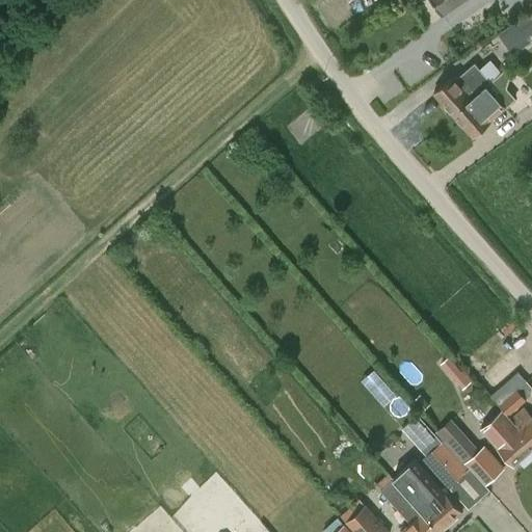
[(429,0),(441,16),(463,0),(429,0)]
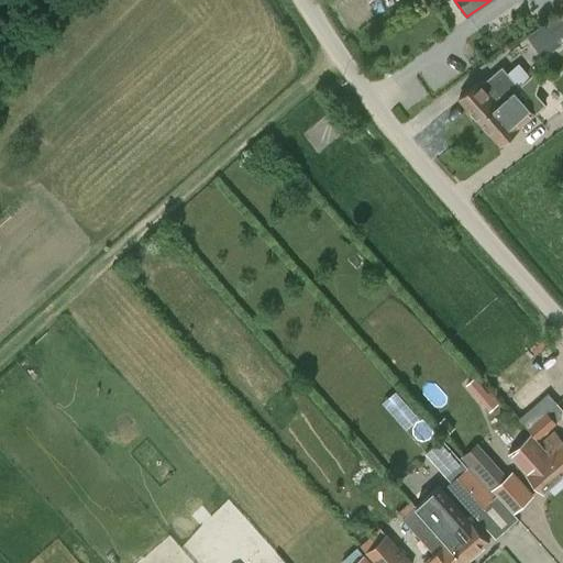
[(562,10),(527,35),(542,57),(562,42),(562,10)]
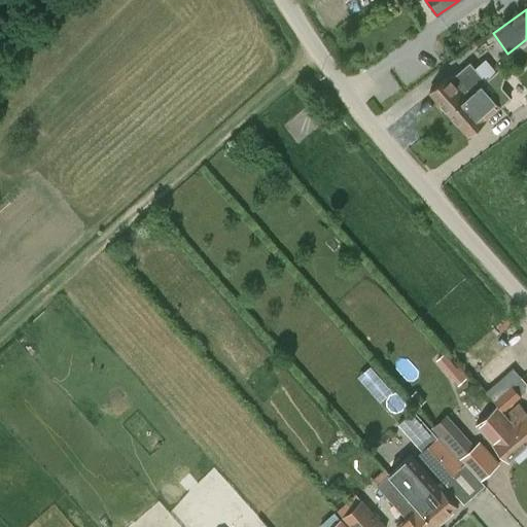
[(428,93),(448,114),(481,84),(496,70),(485,58),(476,67),(469,61),(451,78),(448,75),(428,93)]
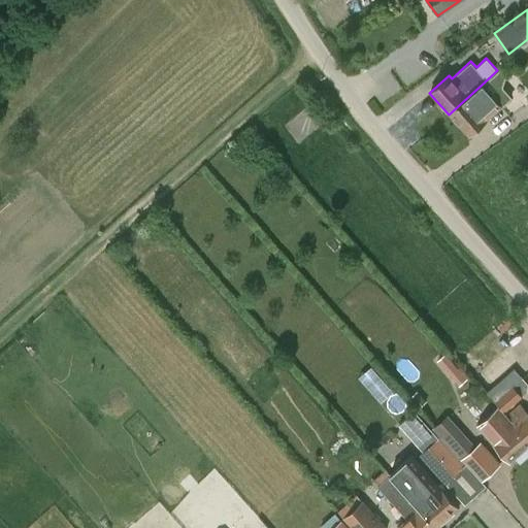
[(491,95),(482,85),(449,114),(468,136),(501,106),(512,97),(501,86),(491,95)]
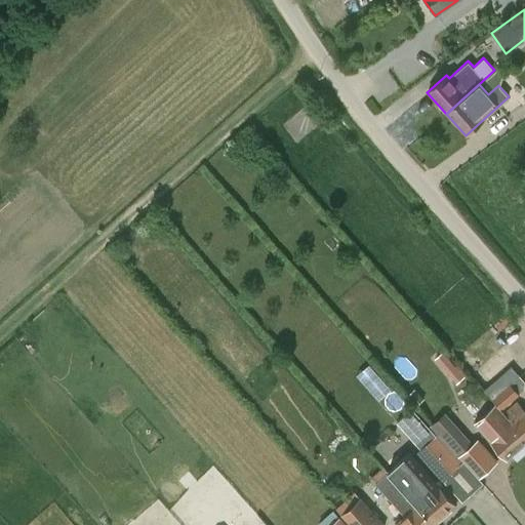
[(456,366),(448,373),(456,382),(466,374),(457,365),(456,366)]
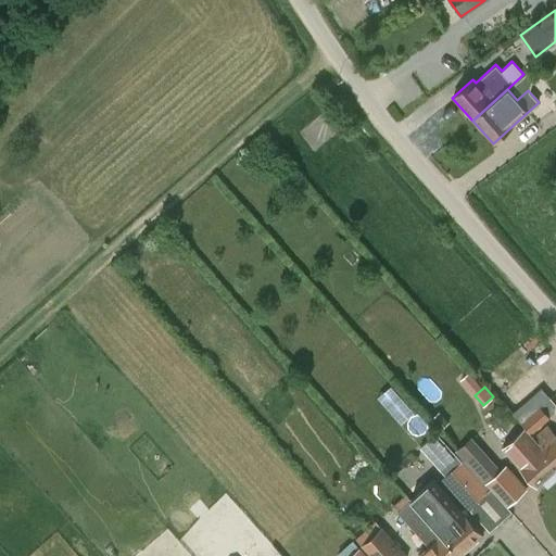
[(512,413),(525,427),(525,426),(532,434),(551,417),(541,406),(551,399),(541,388),(512,413)]
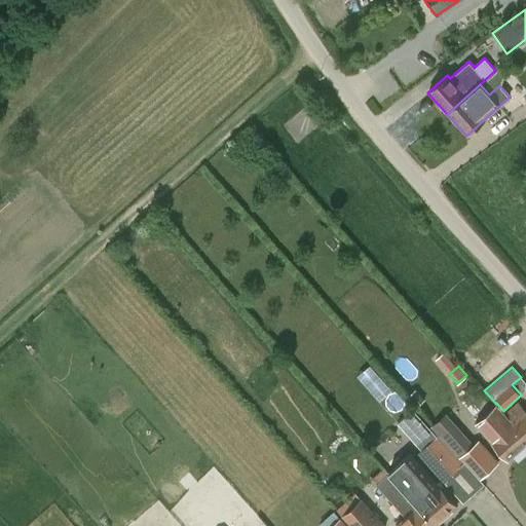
[(424,400),(415,389),(408,396),(417,406),(424,400)]
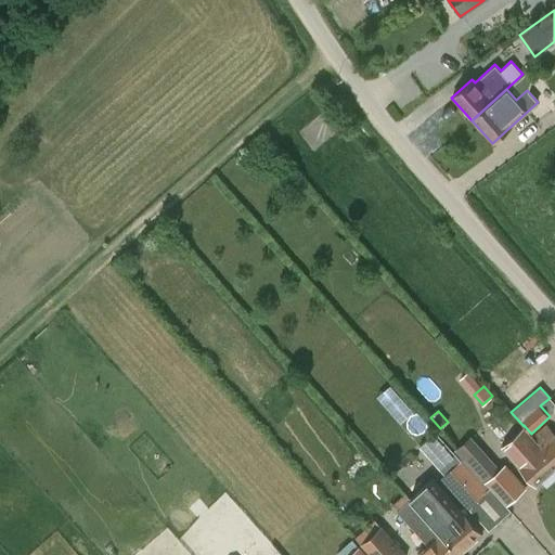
[(524,426),(554,462),(554,431),(554,433),(546,424),(533,436),(531,434),(524,425),(524,426)]
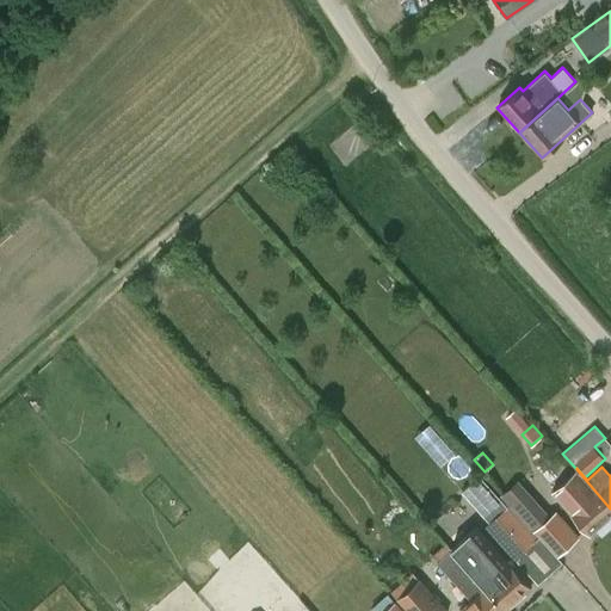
[(590,537),(610,517),(610,508),(576,469),(550,492),(590,537)]
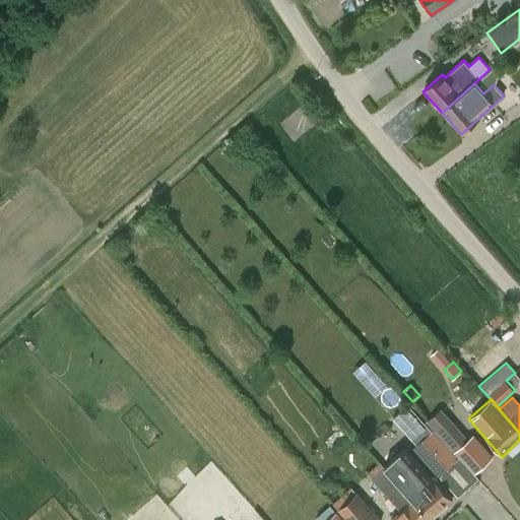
[(407,405),(393,417),(403,429),(417,416),(407,405)]
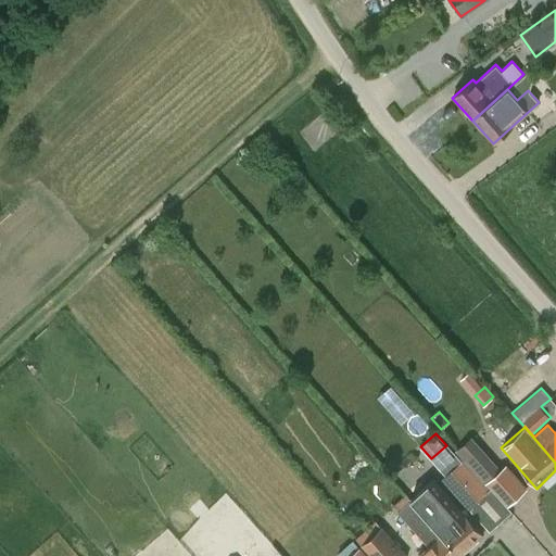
[(444,477),(470,506),(488,491),(462,462),(444,477)]
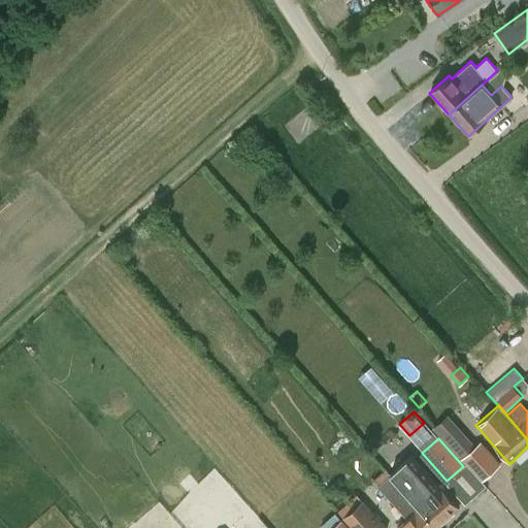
[(481,440),(460,459),(481,483),(500,464),(481,440)]
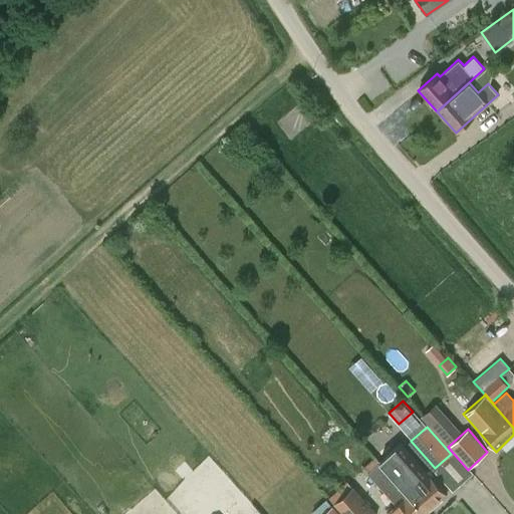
[(425,513),(446,494),(401,444),(381,462),(425,513)]
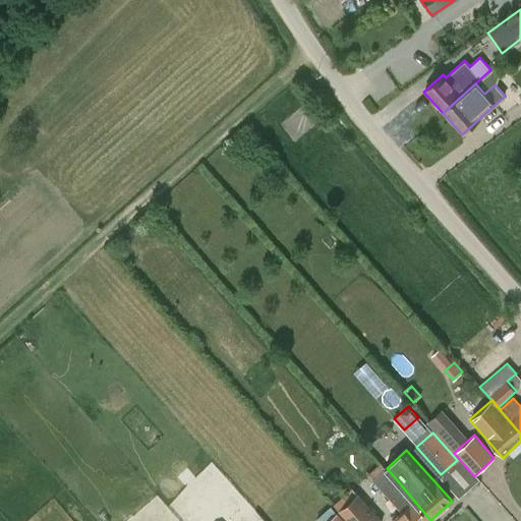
[(392,520),(428,520),(430,520),(387,468),(371,479),(401,512),(392,520)]
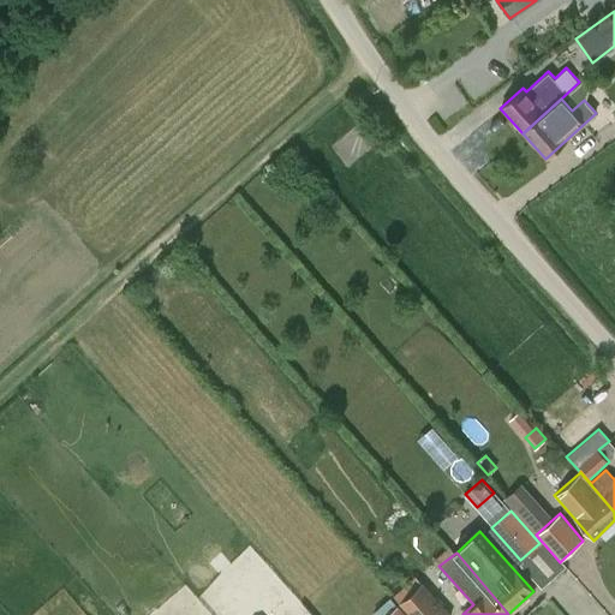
[(393,596),(408,614),(449,614),(416,575),(393,596)]
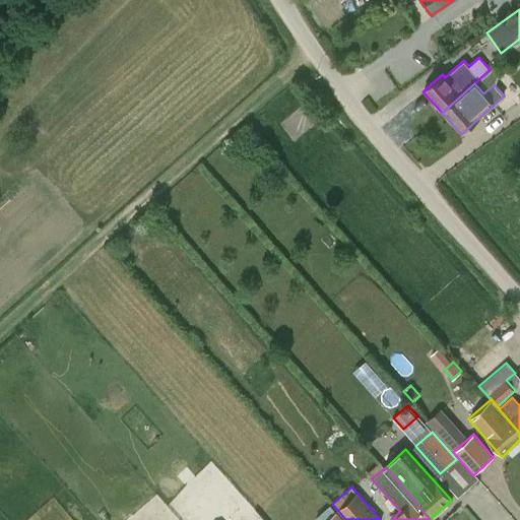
[(342,519),(330,505),(315,518),(316,519),(342,519)]
